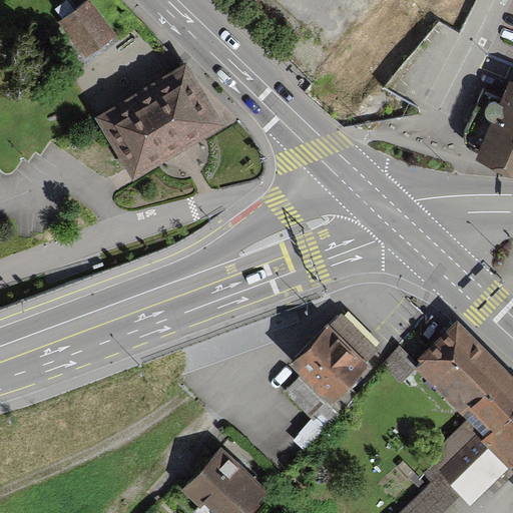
[(278,0),(383,112),(411,83),(445,16),(452,0),(278,0)]
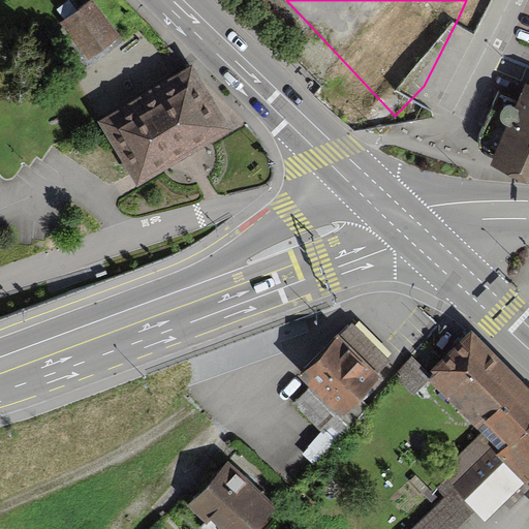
[(89,3),(62,26),(89,59),(116,36),(89,3)]
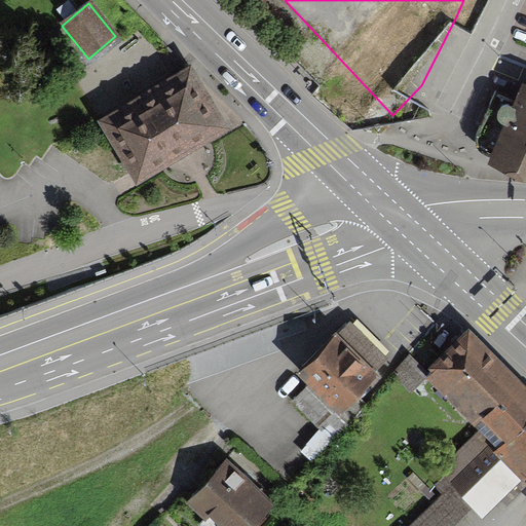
[(189,71),(100,123),(134,179),(223,126),(189,71)]
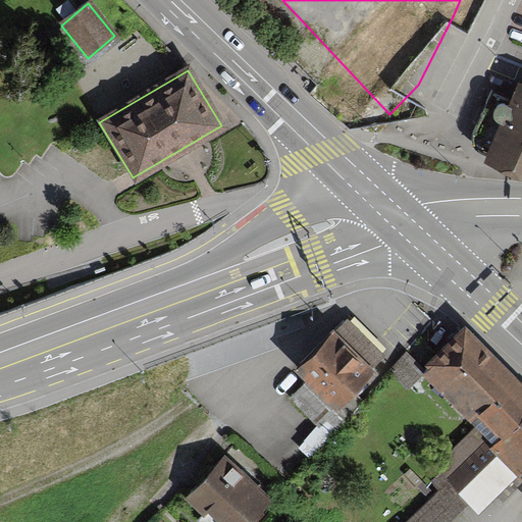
[(521,86),(488,154),(521,168),(521,86)]
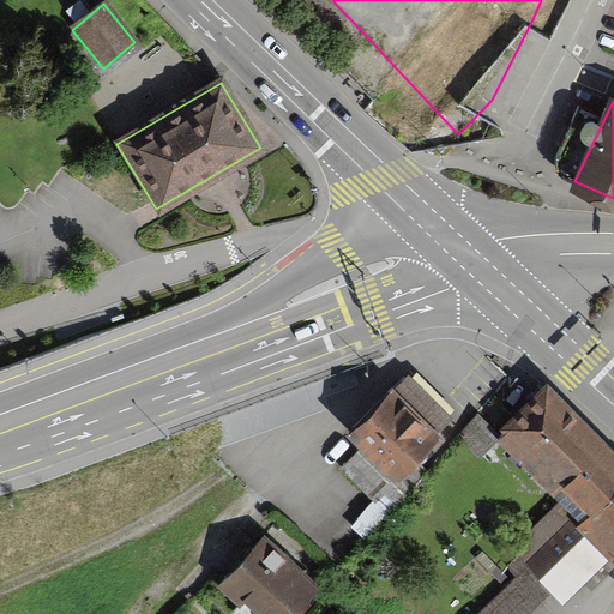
[(405,374),(355,426),(398,468),(450,417),(405,374)]
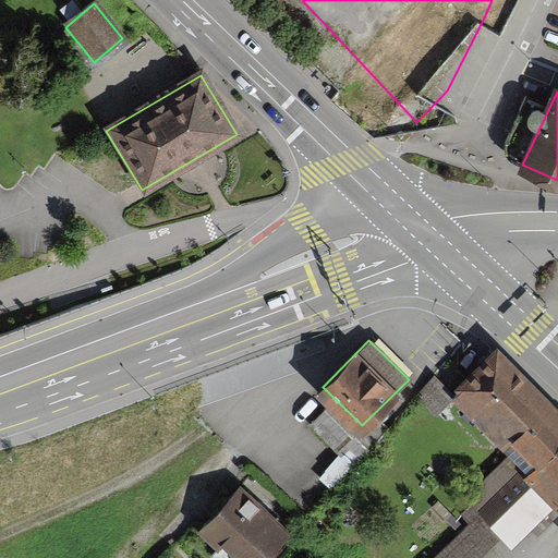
[(509,458),(528,477),(557,446),(557,411),(497,352),(450,400),(509,458)]
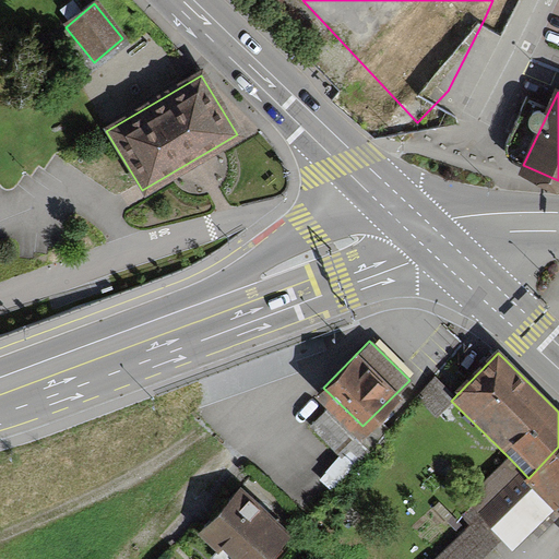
[(558,511),(558,447),(528,478),(525,482),(554,511),(557,513),(558,511)]
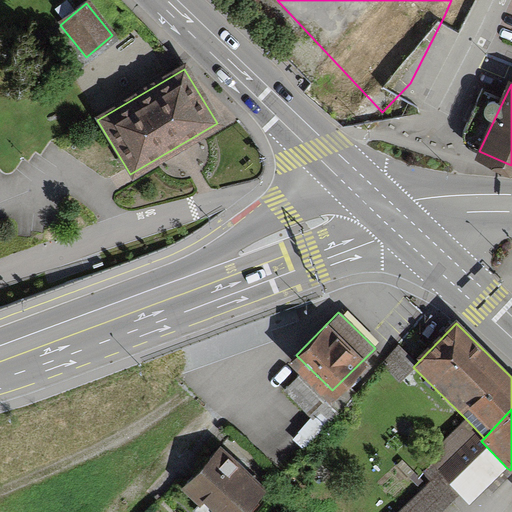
[(484,438),(467,420),(418,467),(431,481),(399,511),(441,511),(459,495),(469,505),(507,468),(481,441),(484,438)]
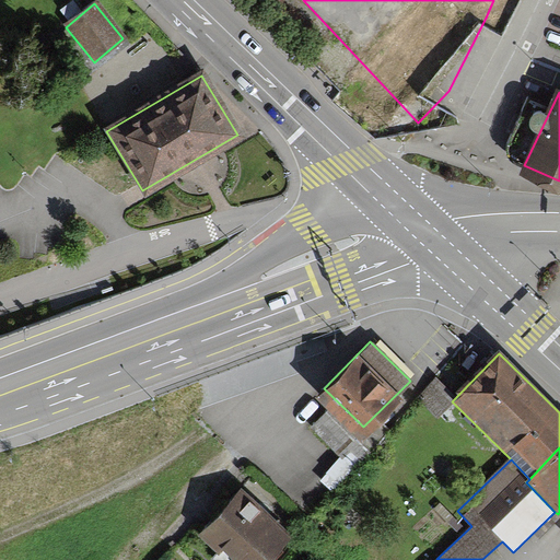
[(244,486),(202,528),(235,559),(268,559),(294,534),(244,486)]
